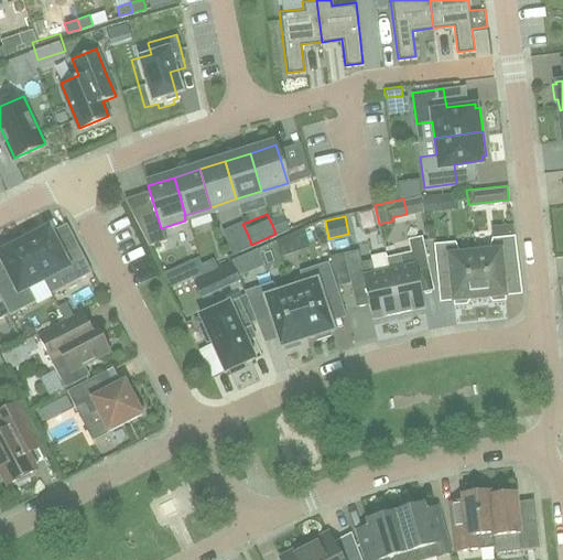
[(275,234),(289,228),(284,219),(272,225),(275,234)]
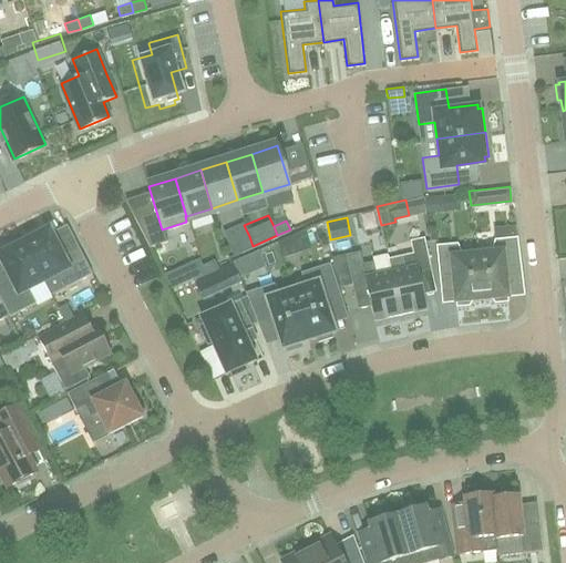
[(23,241),(43,279),(59,272),(65,284),(91,272),(76,245),(61,253),(49,227),(39,232),(37,229),(24,236),(26,238),(23,241)]
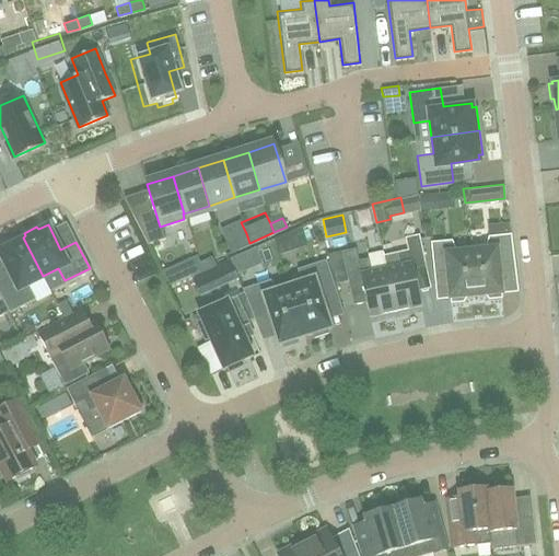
[(358,239),(376,238),(376,227),(358,227),(358,239)]
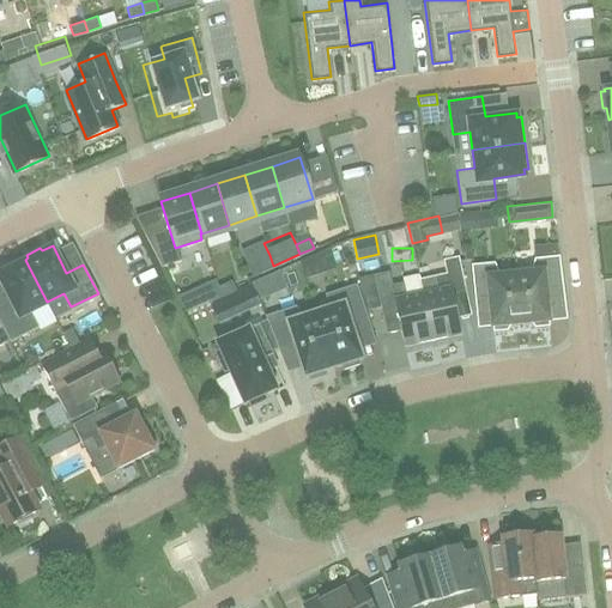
[(419,277),(432,338),(460,332),(452,291),(465,287),(458,254),(442,257),(446,272),(419,277)]
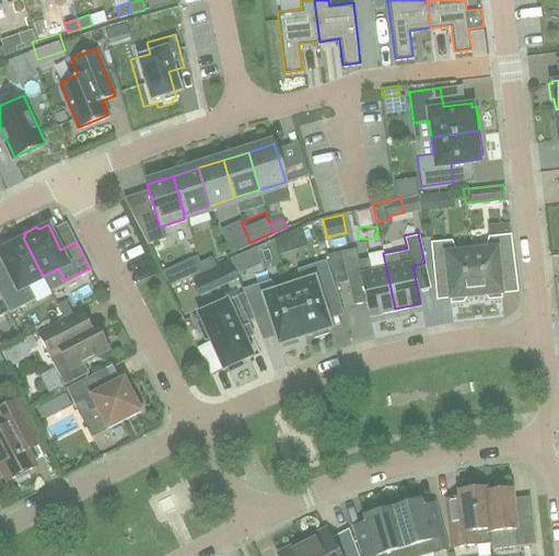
[(470,248),(475,294),(485,293),(488,298),(501,296),(501,291),(499,269),(502,266),(514,265),(510,232),(487,234),(485,247),(470,248)]
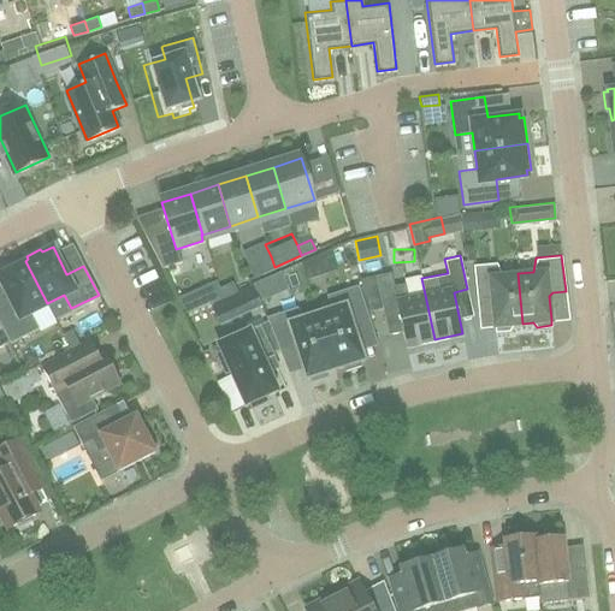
[(261,273),(275,267),(271,256),(256,262),(261,273)]
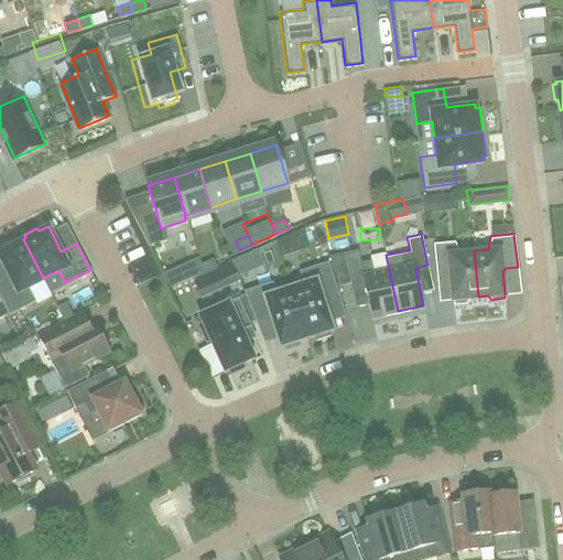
[(43,278),(23,239),(20,240),(19,238),(6,245),(7,247),(0,250),(0,257),(10,278),(0,282),(0,294),(10,312),(24,304),(35,299),(28,286),(43,278)]
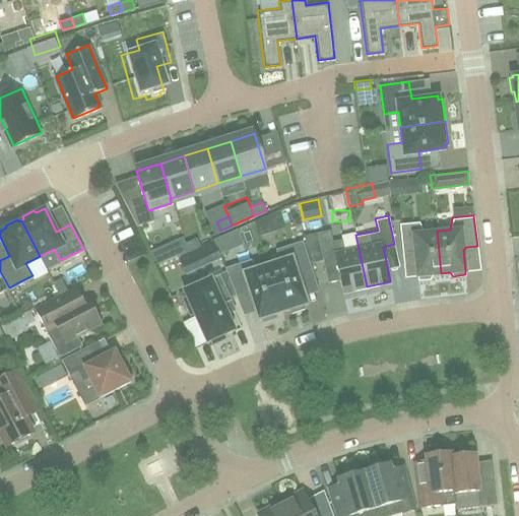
[(441,273),(437,231),(424,232),(418,221),(399,222),(402,253),(411,252),(414,255),(416,275),(417,275),(417,279),(430,278),(432,274),(441,273)]
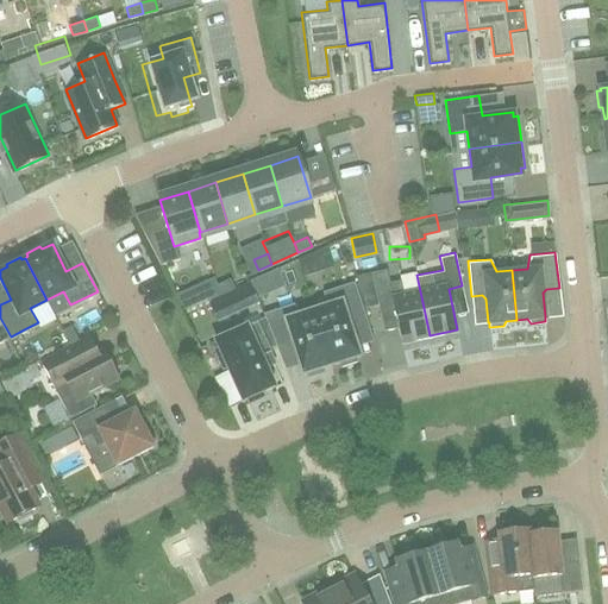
[(401,341),(430,335),(417,275),(415,270),(399,274),(400,278),(389,281),(387,268),(371,271),(378,304),(393,301),(401,341)]
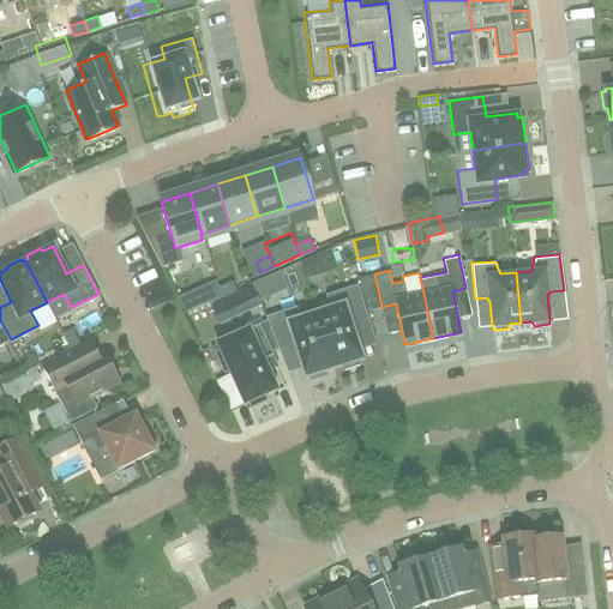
[(218,284),(222,294),(236,288),(232,278),(218,284)]
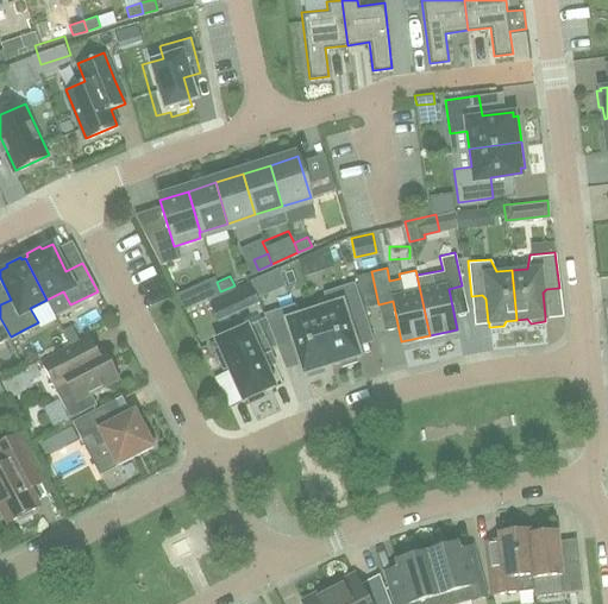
[(208,299),(218,320),(259,301),(250,281),(208,299)]
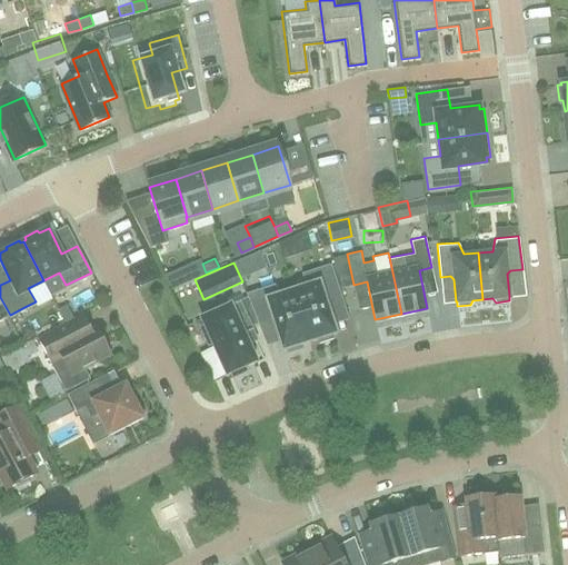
[(193,278),(206,273),(202,264),(189,269),(193,278)]
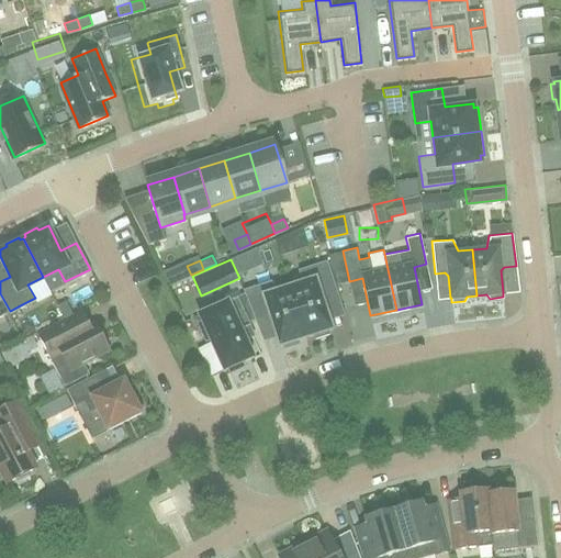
[(290,286),(305,335),(313,333),(314,337),(329,332),(327,328),(331,327),(321,298),(336,292),(326,261),(300,269),(304,281),(290,286)]
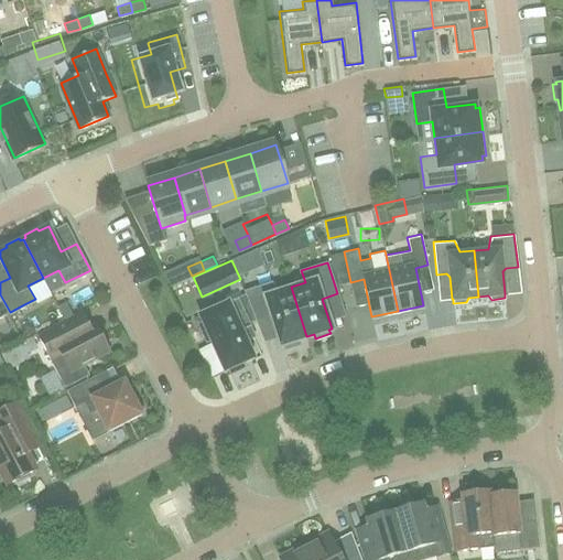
[(306,336),(291,287),(277,292),(272,280),(244,289),(256,320),(271,315),(280,345),(283,344),(285,348),(300,343),(299,338),(306,336)]
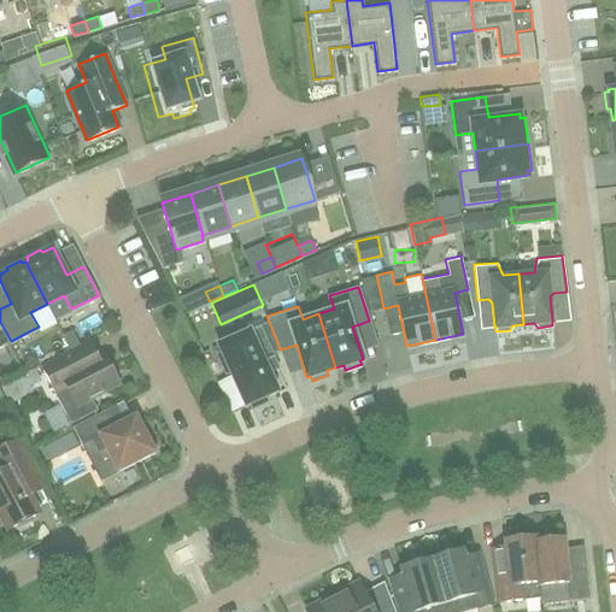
[(0,345),(10,341),(0,324),(0,345)]
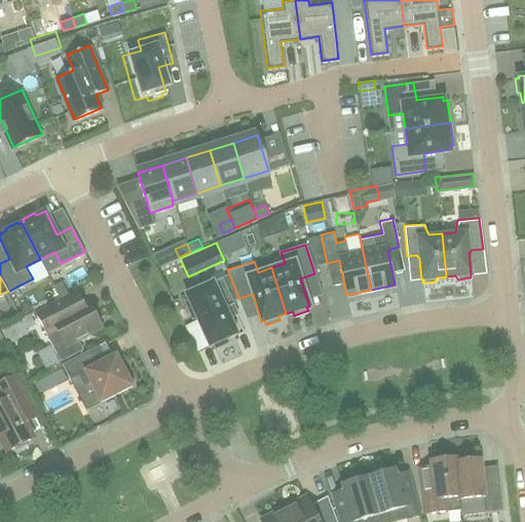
[(189,300),(186,302),(192,318),(196,315),(210,345),(214,344),(215,347),(227,341),(226,338),(237,333),(225,307),(234,303),(222,276),(186,293),(189,300)]
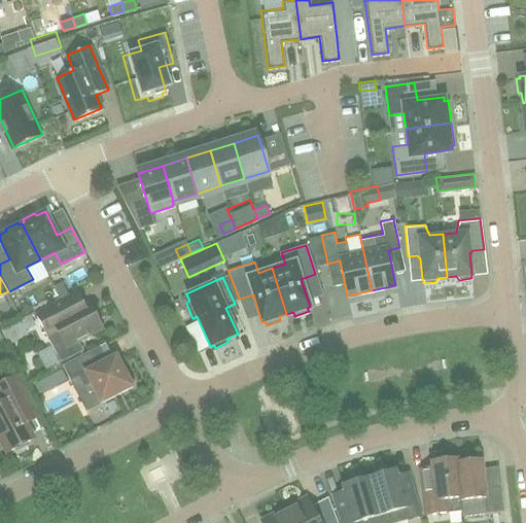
[(77,290),(58,300),(35,312),(47,337),(60,360),(83,349),(77,339),(101,326),(89,302),(84,304),(77,290)]
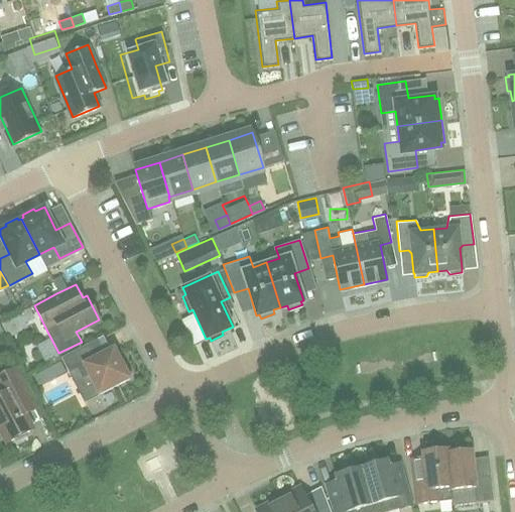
[(85,343),(60,356),(69,371),(77,367),(82,377),(89,373),(99,393),(129,377),(128,375),(131,373),(125,362),(122,363),(113,347),(92,357),(85,343)]
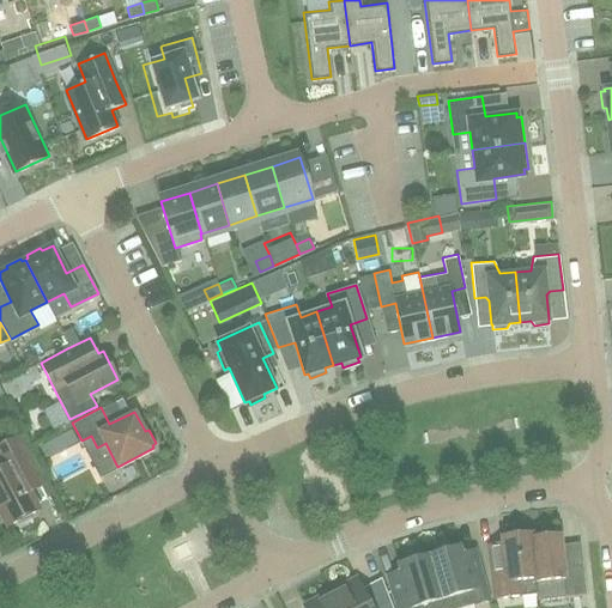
[(18,436),(0,445),(0,462),(2,467),(0,468),(0,509),(7,523),(38,508),(30,491),(43,485),(31,461),(18,436)]
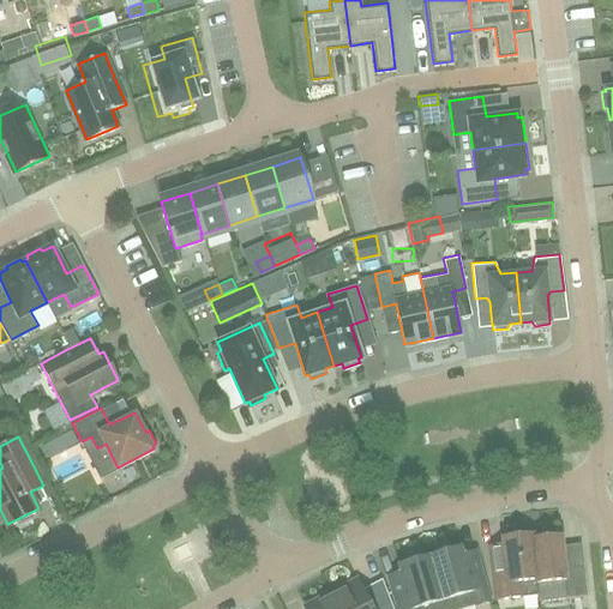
[(521,579),(535,578),(536,578),(532,537),(533,537),(532,532),(503,536),(506,567),(492,568),(496,597),(522,594),(521,579)]
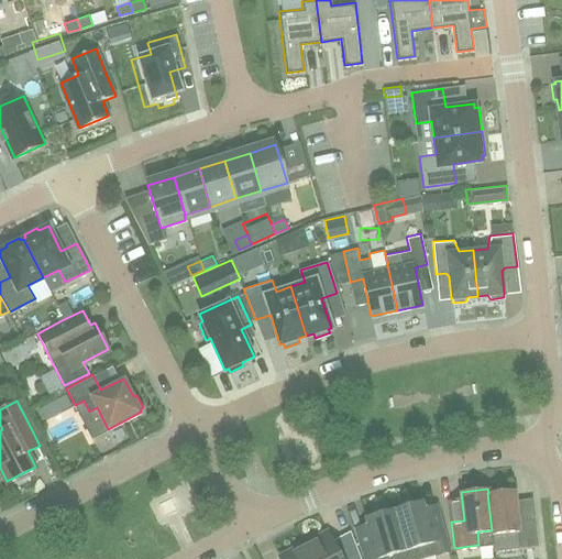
[(492,530),(491,530),(493,550),(538,545),(535,519),(516,522),(514,491),(488,493),(487,493),(492,530)]
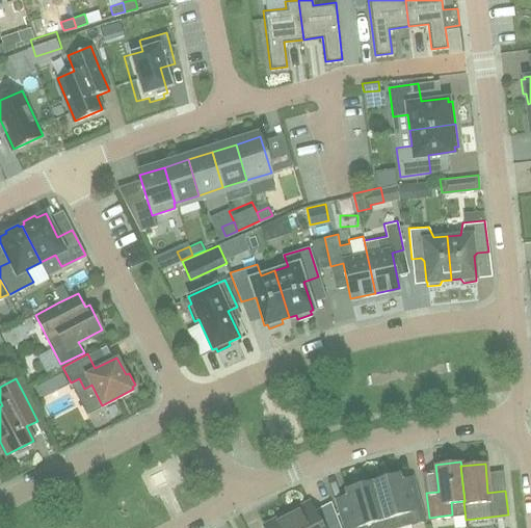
[(398,473),(372,481),(385,527),(387,527),(410,522),(412,523),(423,520),(418,494),(413,475),(400,479),(398,473)]
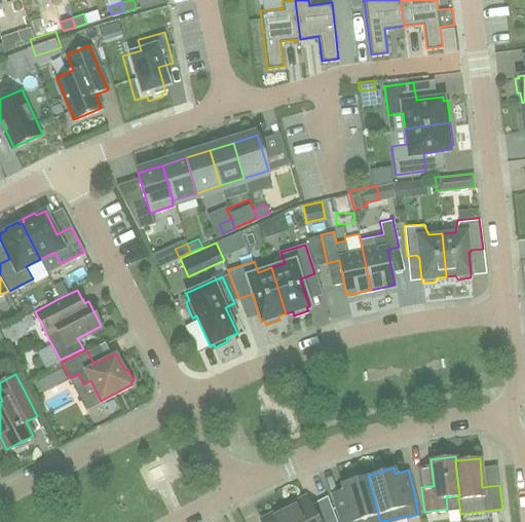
[(330,492),(336,510),(340,521),(380,521),(368,476),(341,483),(343,488),(330,492)]
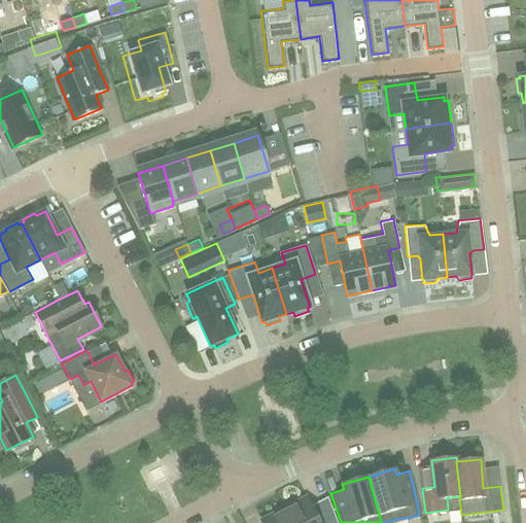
[(295,506),(285,511),(291,522),(338,522),(335,515),(320,522),(306,495),(293,500),(295,506)]
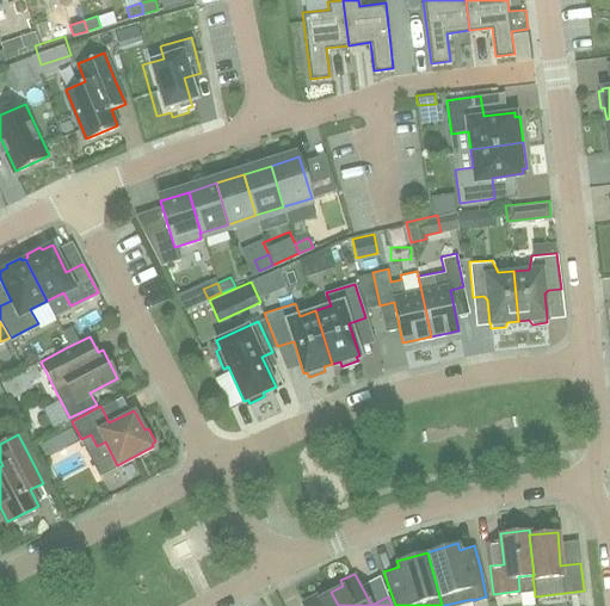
[(338,605),(331,592),(319,598),(315,593),(302,600),(305,605),(338,605)]
